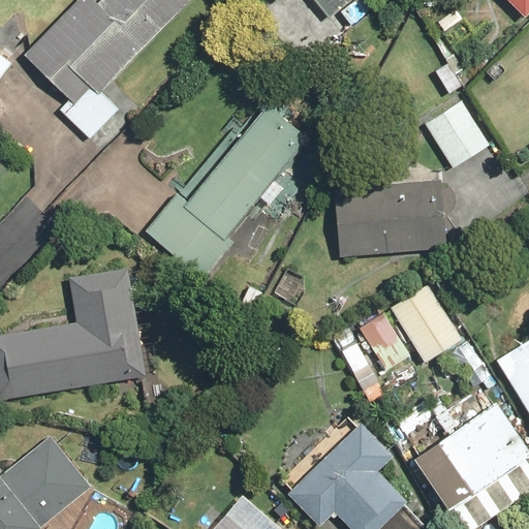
[(94,0),(75,0),(23,55),(69,98),(59,109),(92,139),(124,106),(106,90),(189,0),(99,0),(97,2),(94,0)]
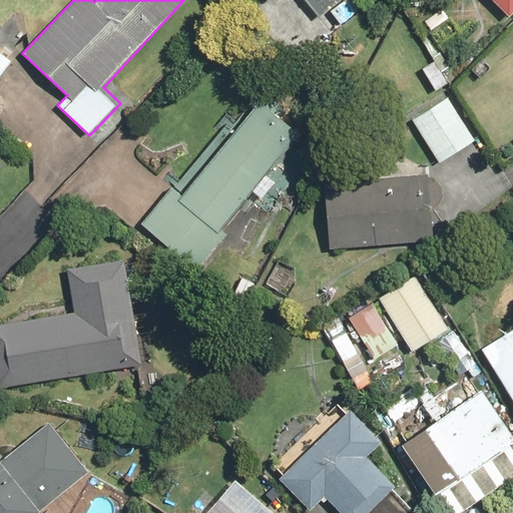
[(286,0),(305,23),(334,0),(286,0)]
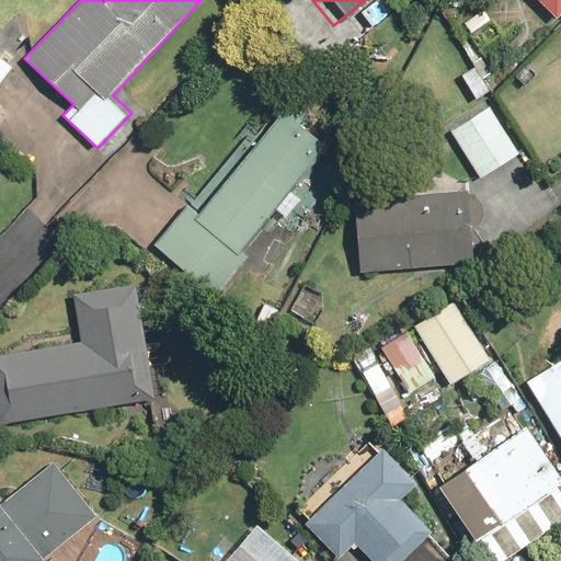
[(560,0),(539,0),(556,18),(560,11),(560,0)]
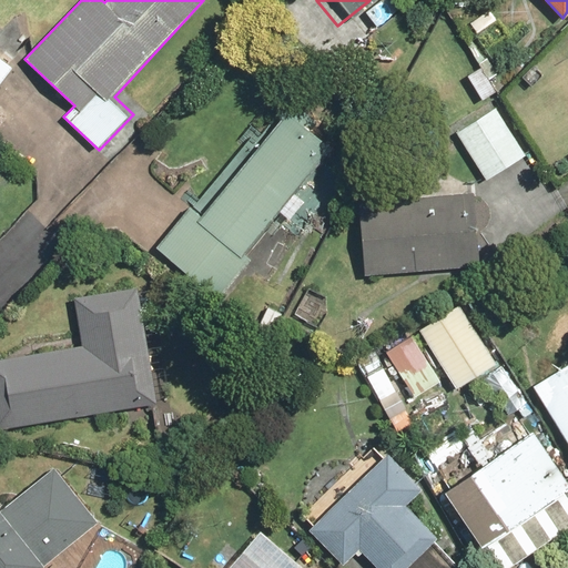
[(0,60),(0,81),(10,69),(0,60)]
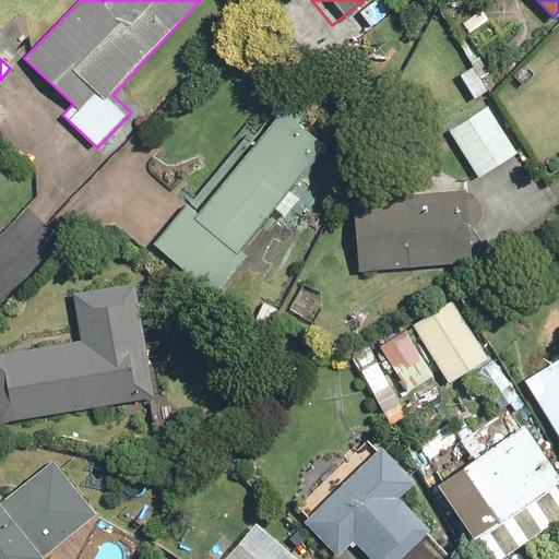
[(489,104),(448,131),(479,179),(521,153),(489,104)]
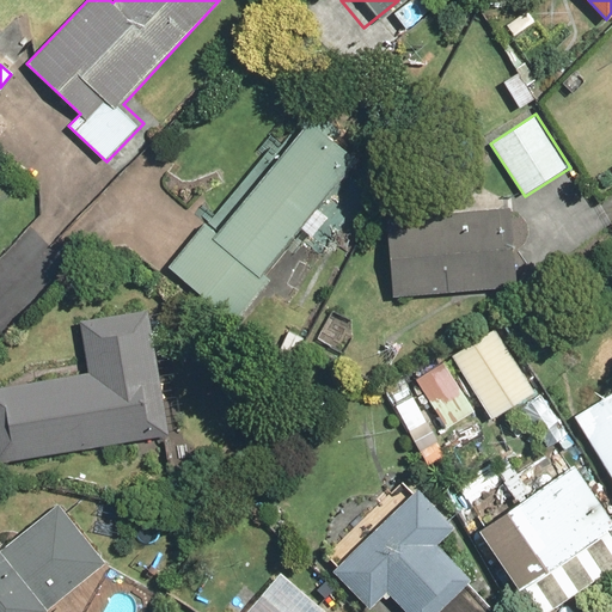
[(208,226),(170,267),(231,323),(269,281),(261,274),(362,160),(316,118),(214,231),(208,226)]
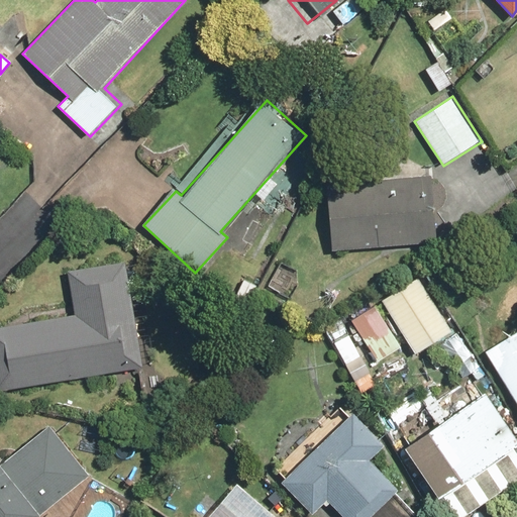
[(325,181),(329,250),(434,244),(430,176),(325,181)]
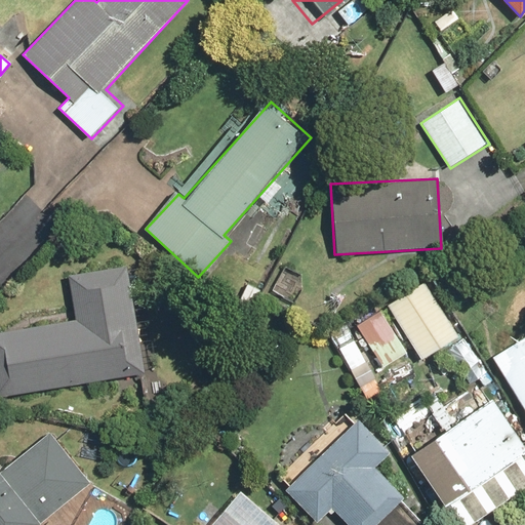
[(0,396),(143,376),(126,267),(67,276),(74,320),(0,329),(0,396)]
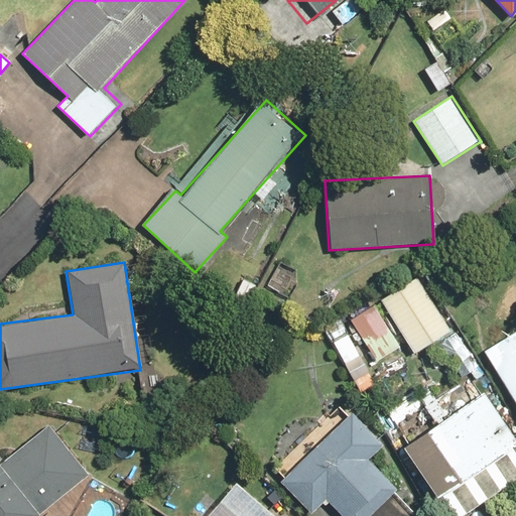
[(397,288),(432,343),(452,331),(416,276),(397,288)]
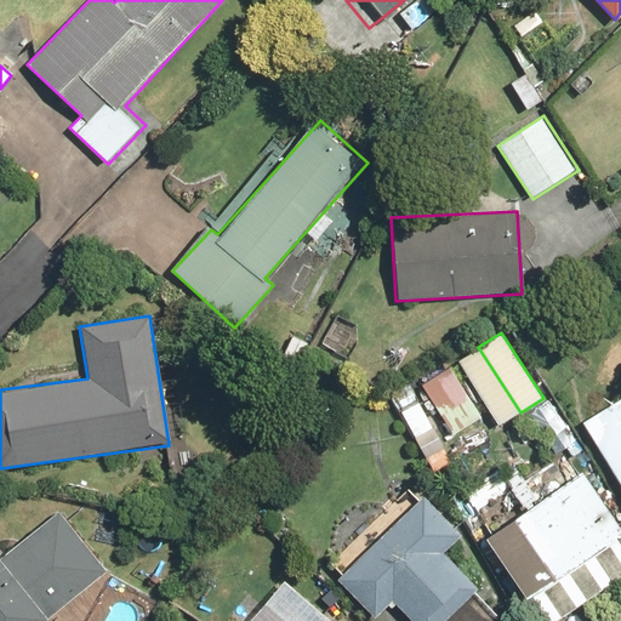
[(520,412),(478,347),(457,360),(500,426),(520,412)]
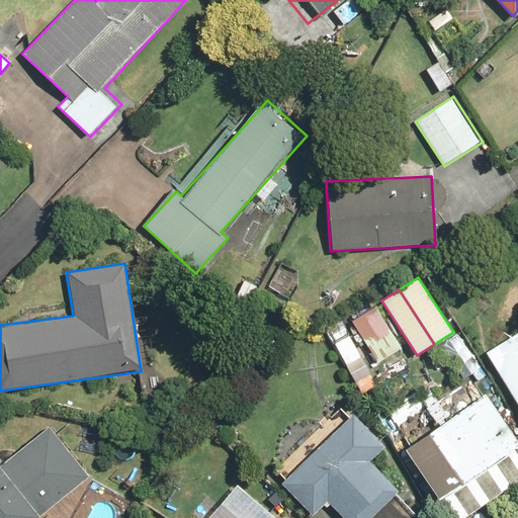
[(374,305),(350,320),(376,362),(402,347),(374,305)]
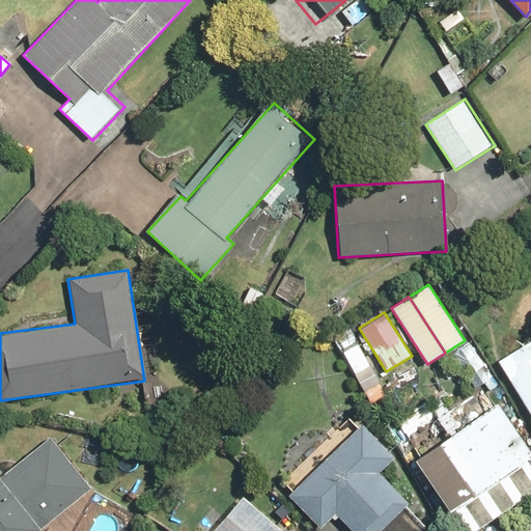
[(530,342),(530,340),(495,360),(530,423),(530,342)]
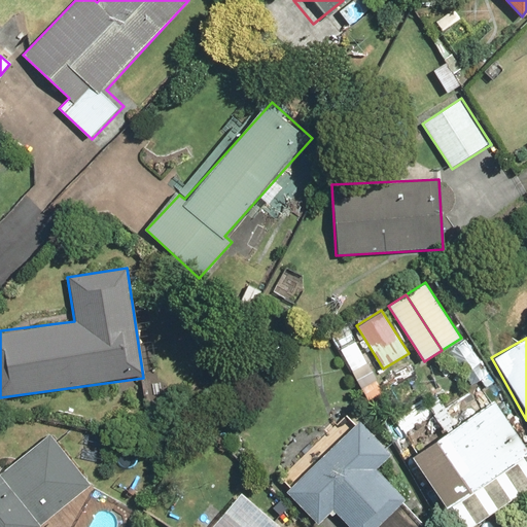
[(465,526),(526,488),(526,465),(523,459),(526,455),(526,454),(494,402),(410,456),(444,508),(450,504),(464,526),(465,526)]
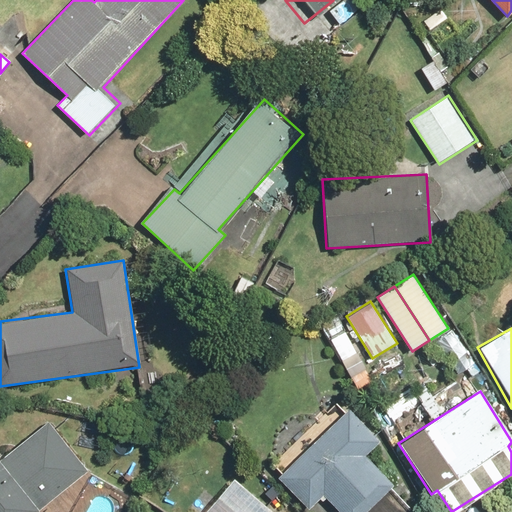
[(381,439),(349,405),(277,477),(310,510),(323,498),(336,511),(364,511),(393,484),(365,455),(381,439)]
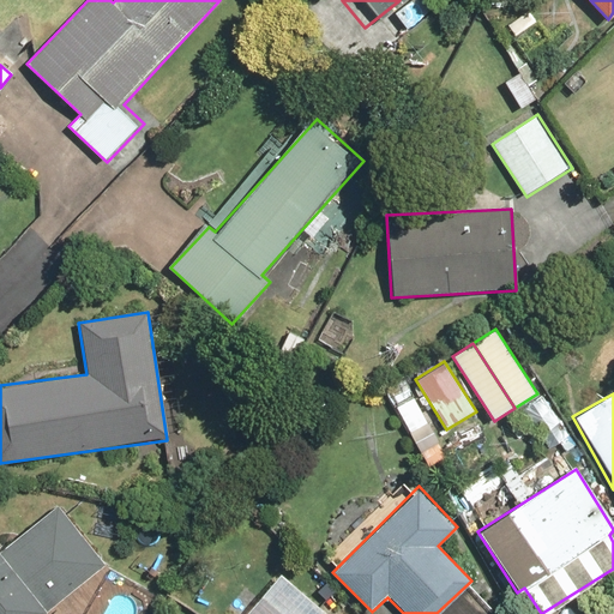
[(0,613),(44,613),(106,567),(59,506),(0,551),(0,613)]
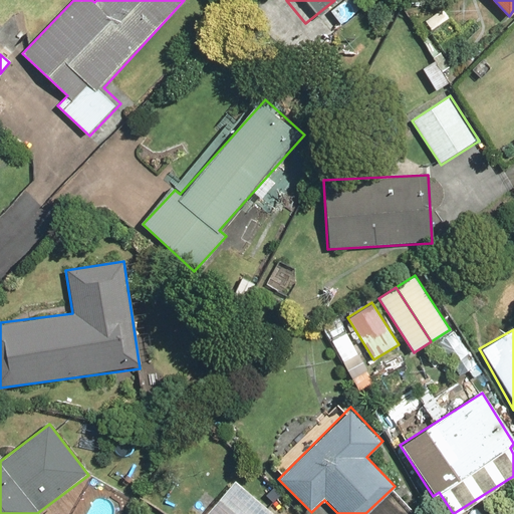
[(262,513),(268,508),(235,480),(204,513),(262,513)]
